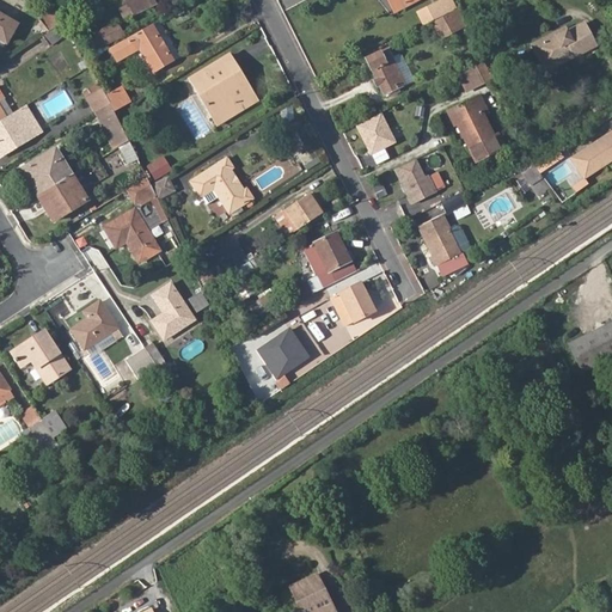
[(134,12),(154,1),(153,0),(126,0),(128,5),(130,4),(134,12)]
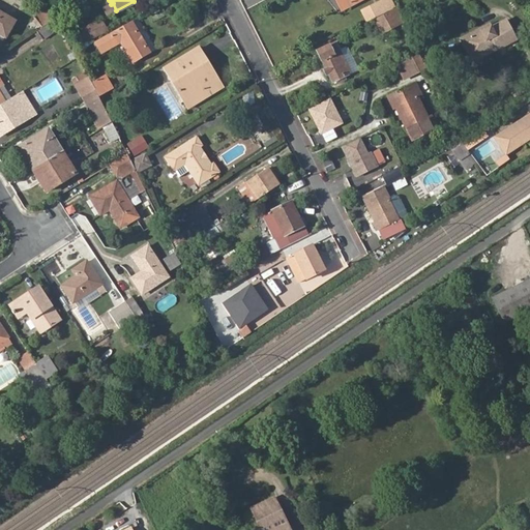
[(342,0),(336,0),(342,8),(346,7),(342,0)]
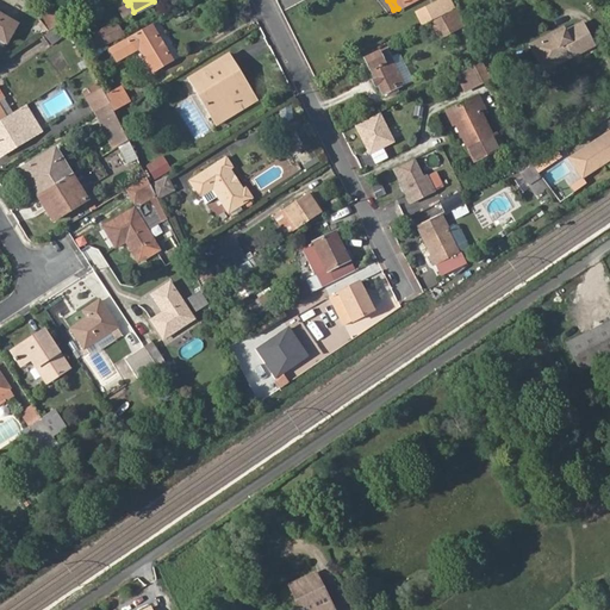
[(417,12),(423,25),(443,14),(437,2),(417,12)]
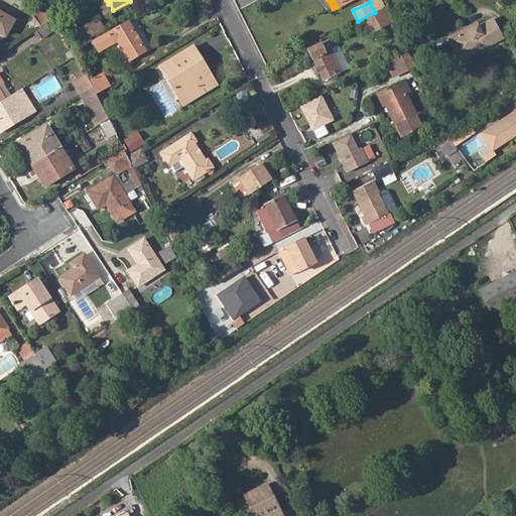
[(46,5),(32,14),(40,27),(54,18),(46,5)]
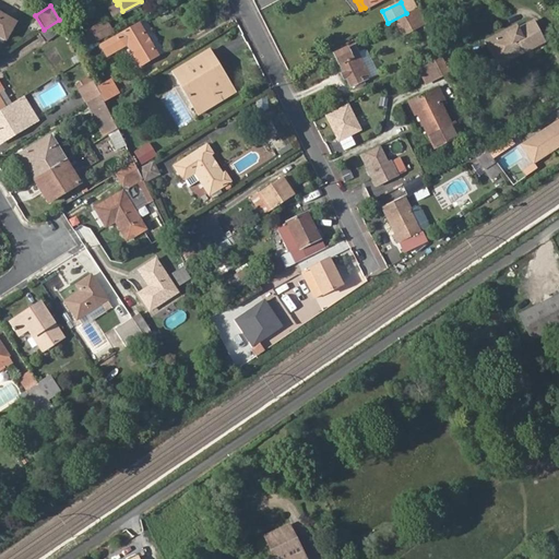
[(18,23),(0,10),(0,39),(3,43),(18,23)]
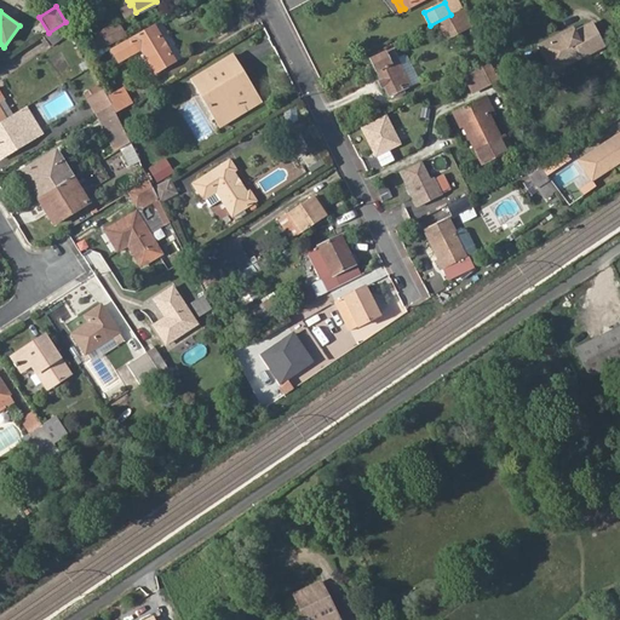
[(124,22),(108,29),(113,40),(128,32),(124,22)]
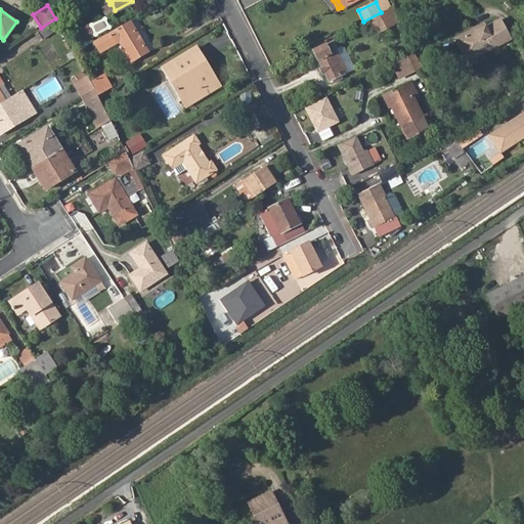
[(131,19),(96,36),(94,38),(99,48),(120,38),(130,59),(146,51),(131,19)]
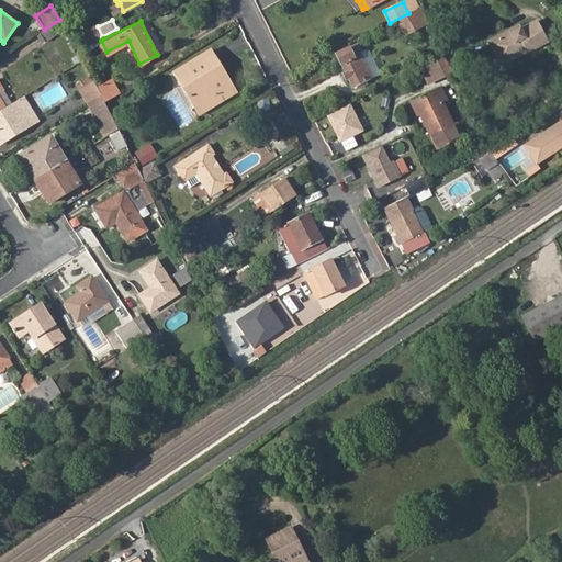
[(66,31),(60,22),(41,35),(46,44),(66,31)]
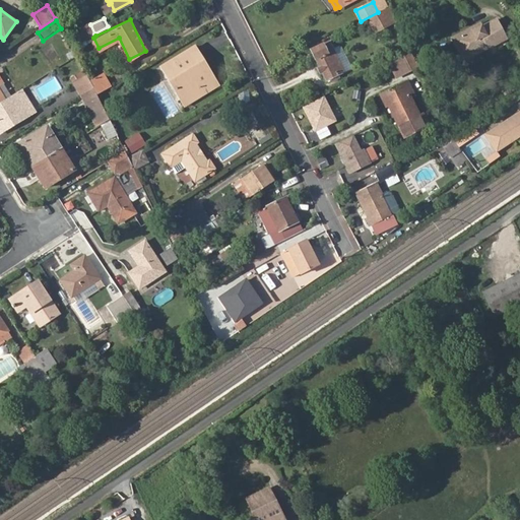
[(472,30),(471,28),(452,39),(459,52),(466,49),(468,53),(485,45),(488,48),(506,39),(496,20),(481,27),(481,25),(472,30)]
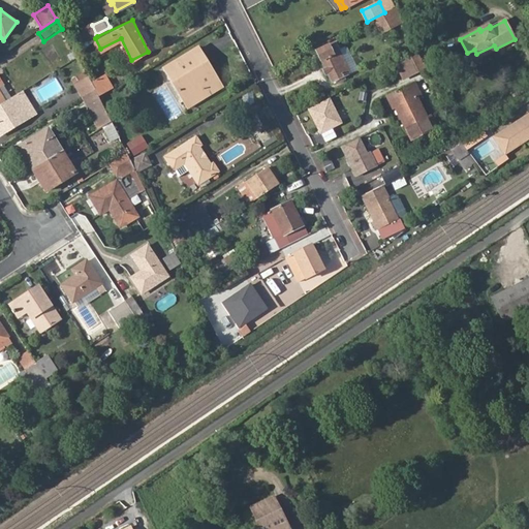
[(350,73),(335,41),(316,51),(320,60),(324,59),(335,81),(350,73)]
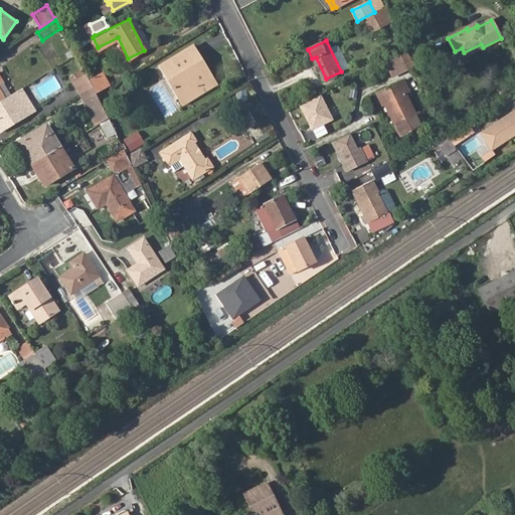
[(462,48),(455,51),(459,59),(483,47),(481,44),(464,52),(462,48)]
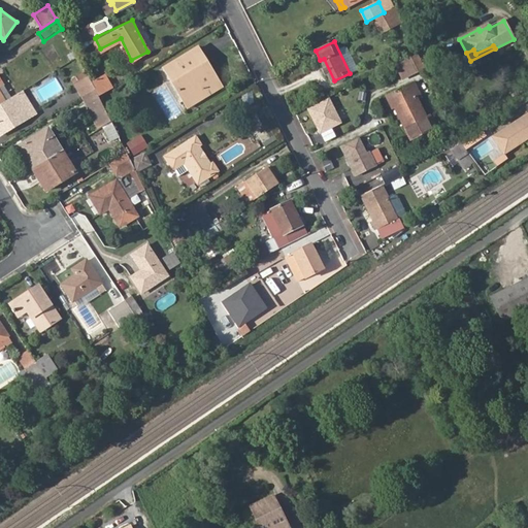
[(163,67),(183,99),(211,81),(201,63),(205,61),(196,46),(163,67)]
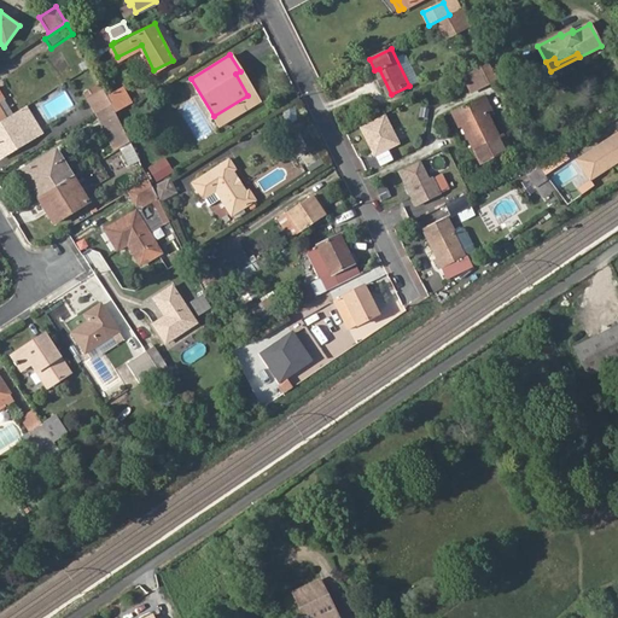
[(464,77),(471,92),(496,80),(489,65),(464,77)]
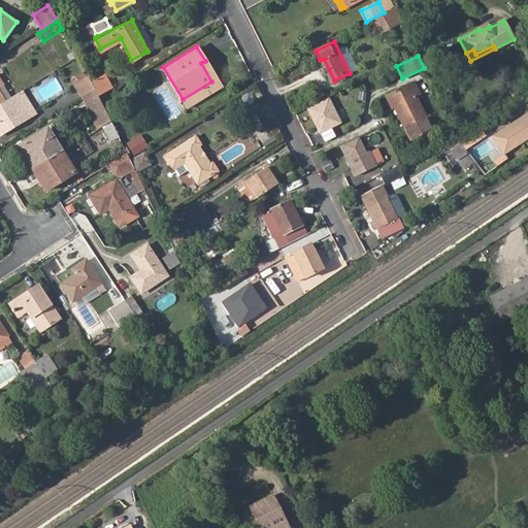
[(211,81),(183,99),(186,105),(220,86),(205,61),(201,63),(211,81)]
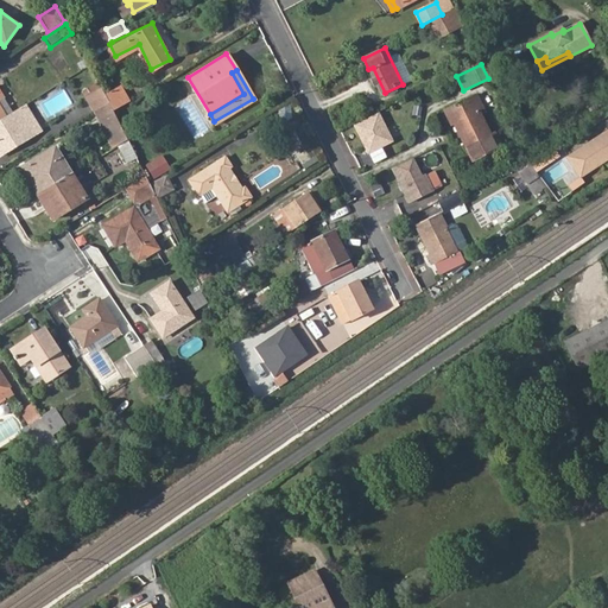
[(461,137),(473,160),(500,147),(494,134),(489,137),(477,112),(482,109),(476,97),(445,111),(453,124),(458,121),(466,134),(461,137)]
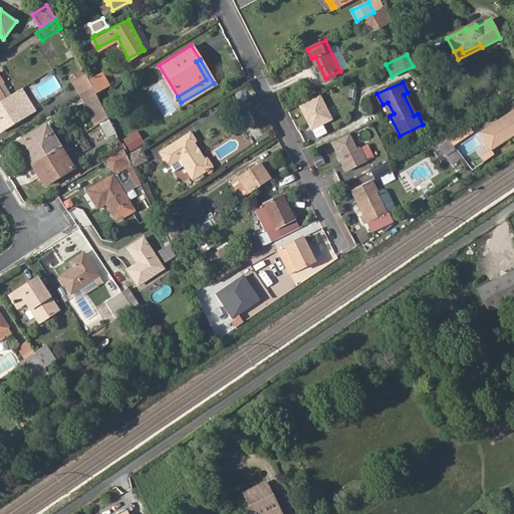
[(97,126),(109,119),(96,92),(94,87),(82,94),(97,126)]
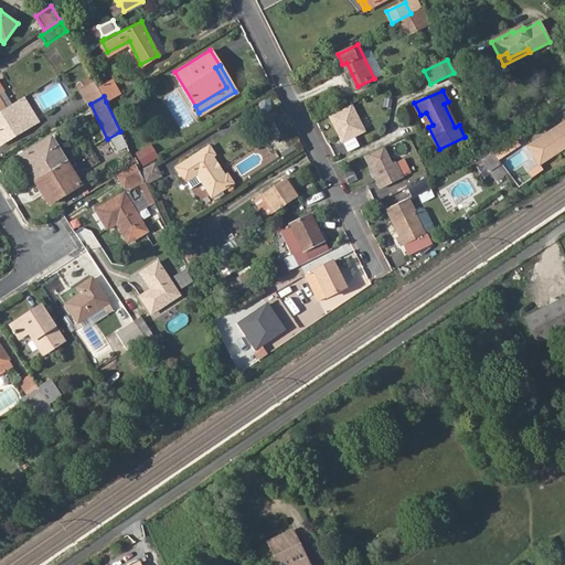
[(7,108),(0,112),(0,145),(30,126),(17,103),(7,108)]
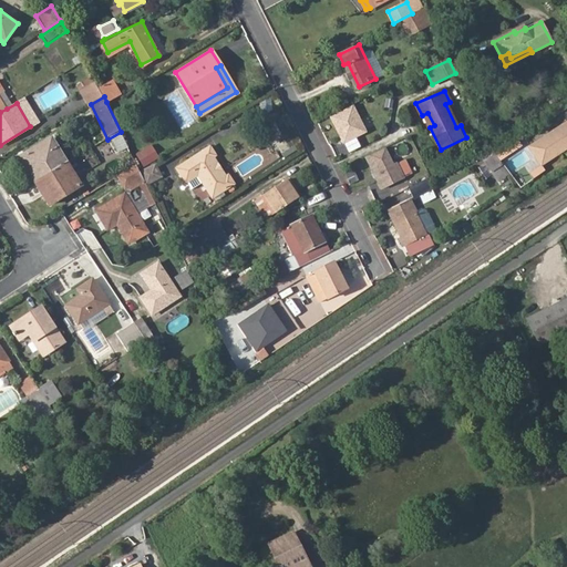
[(354,105),(329,117),(342,145),(368,133),(354,105)]
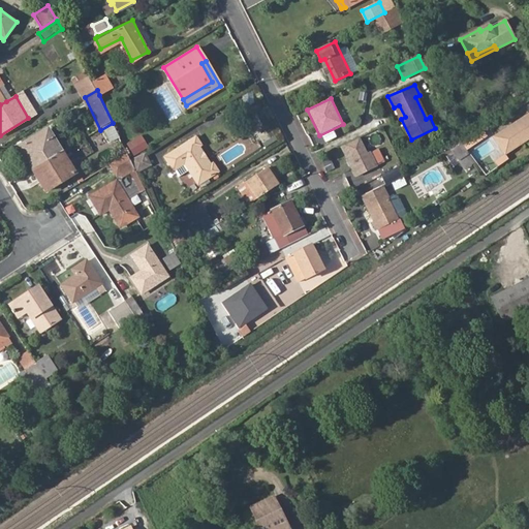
[(528,113),(492,137),(505,157),(528,141),(528,113)]
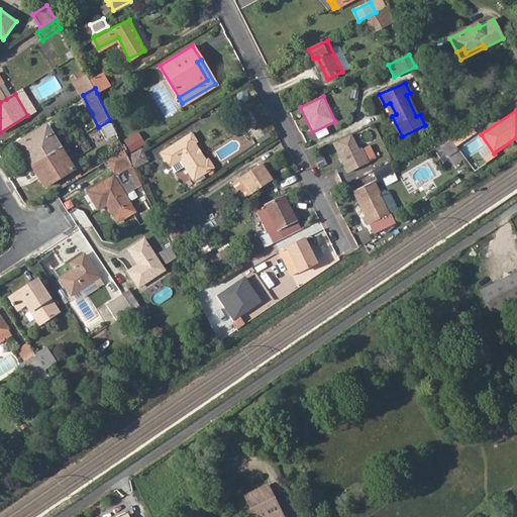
[(19,143),(32,166),(60,150),(47,128),(19,143)]
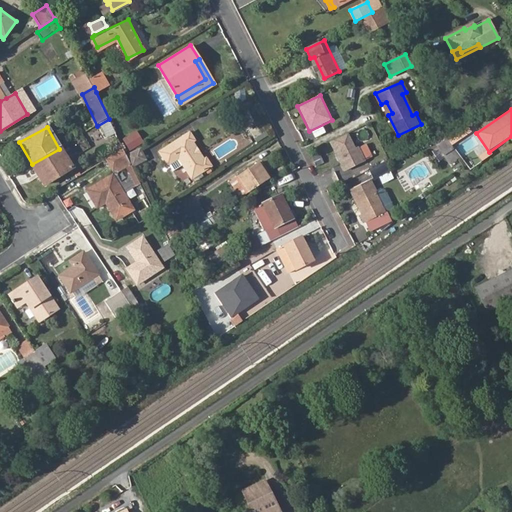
[(121,138),(128,151),(143,143),(137,130),(121,138)]
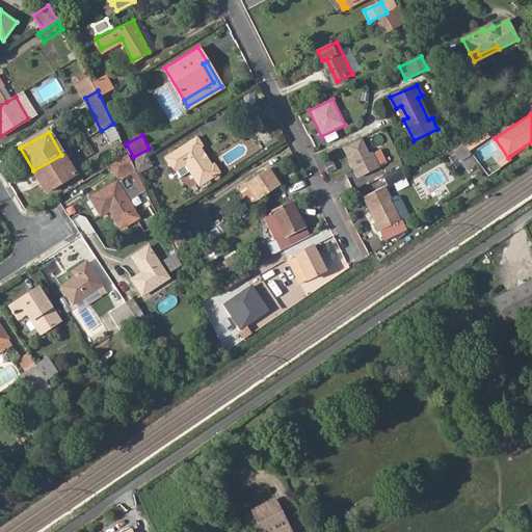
[(197,137),(165,157),(175,170),(185,163),(200,185),(220,171),(214,163),(212,165),(201,147),(203,145),(197,137)]
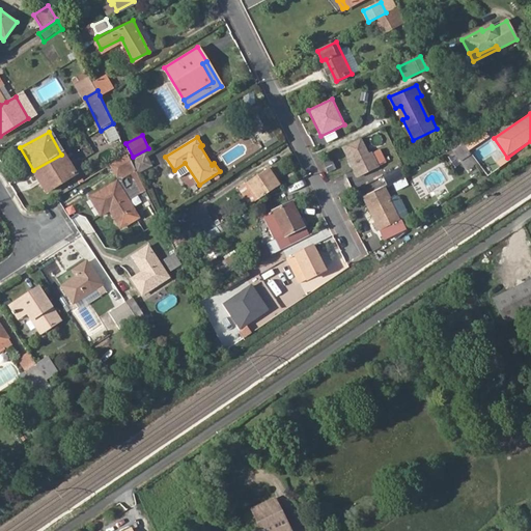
[(362,139),(341,148),(357,178),(387,164),(380,149),(369,155),(362,139)]
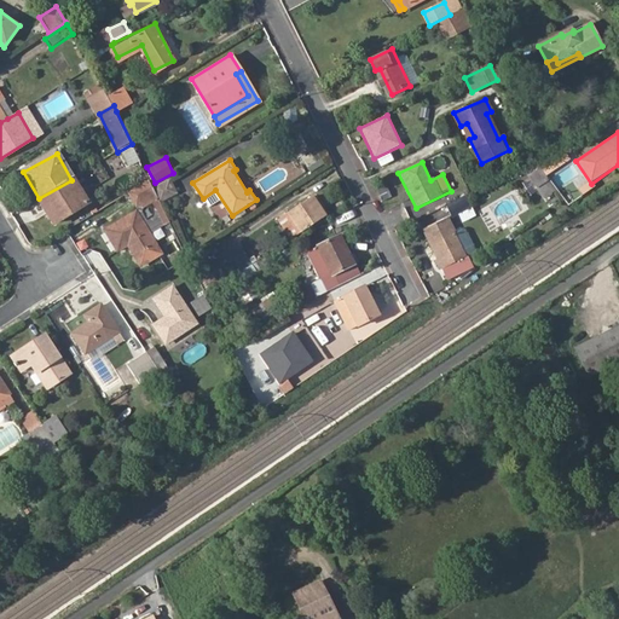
[(543,167),(530,173),(541,200),(554,194),(543,167)]
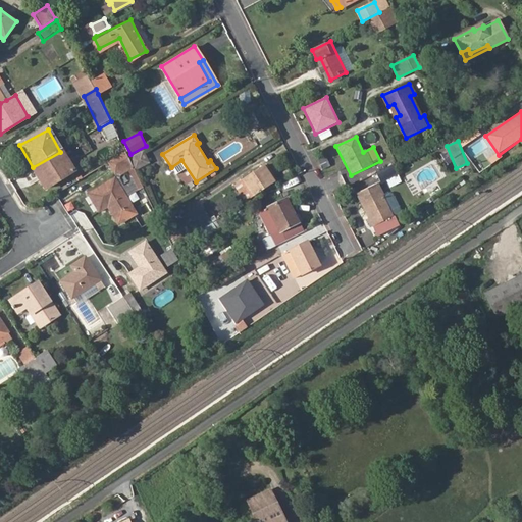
[(407,157),(410,162),(439,149),(437,144),(407,157)]
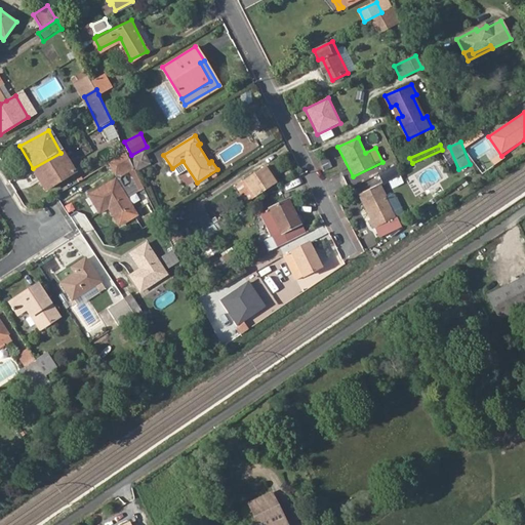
[(149,163),(144,152),(129,158),(135,169),(149,163)]
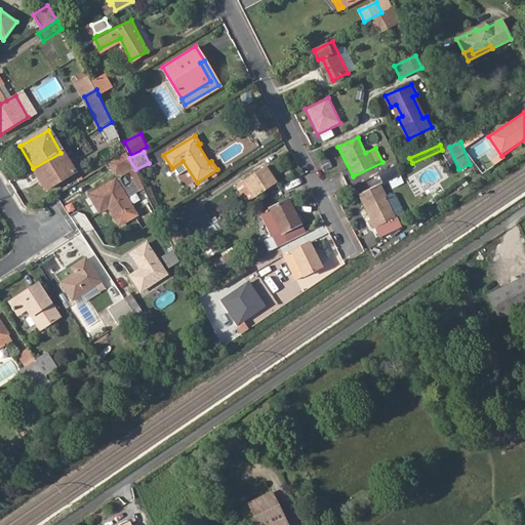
[(61,153),(33,168),(46,191),(74,174),(61,153)]
